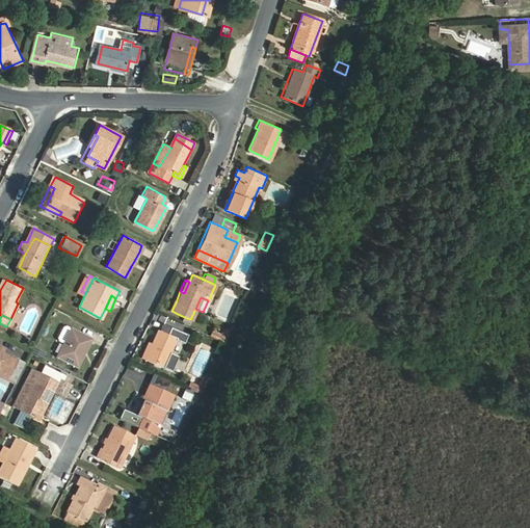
[(182,316),(180,322),(188,325),(190,319),(182,316)]
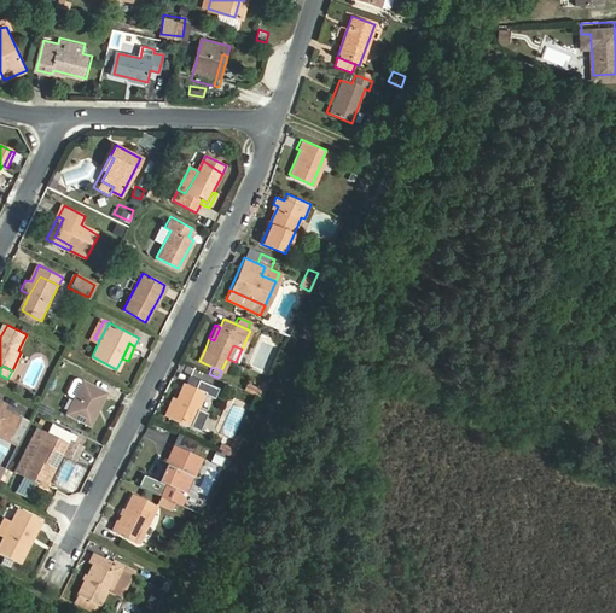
[(76,397),(85,380),(79,378),(75,378),(69,391),(70,395),(76,397)]
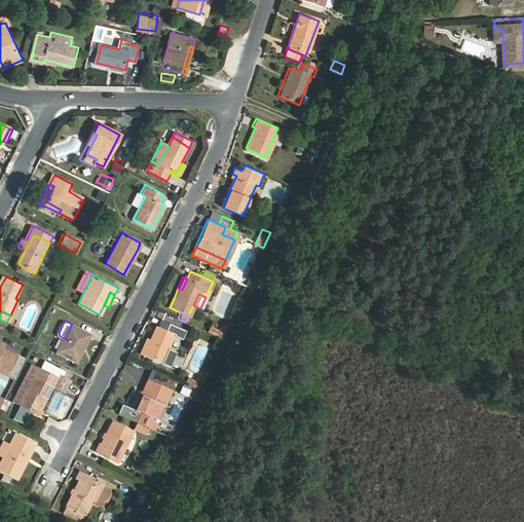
[(174,335),(182,338),(185,331),(163,322),(160,329),(157,328),(151,341),(144,357),(161,364),(167,348),(174,335)]
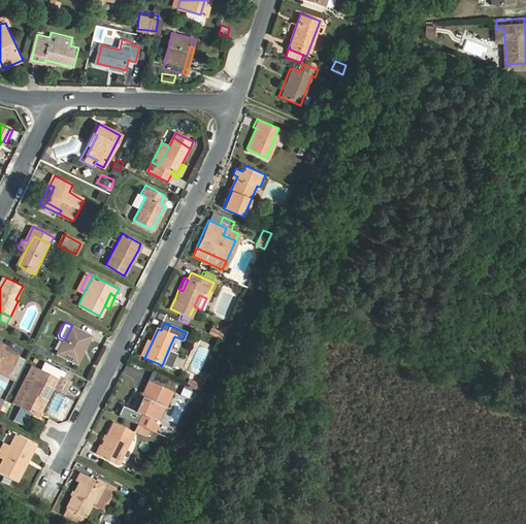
[(65,339),(58,353),(77,363),(92,335),(72,325),(65,339)]
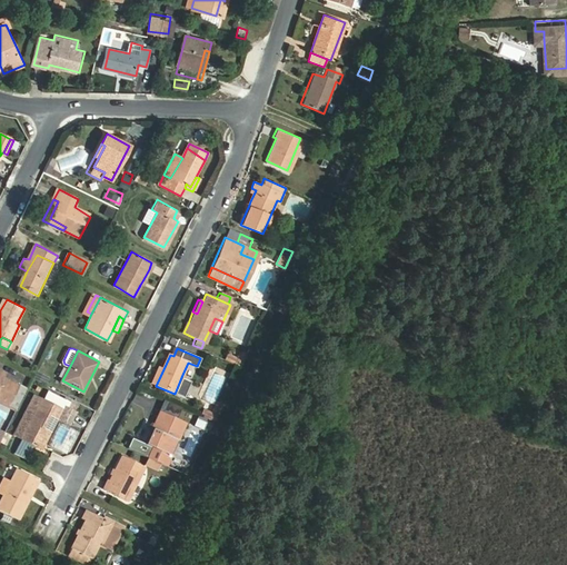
[(234,357),(225,353),(222,359),(239,366),(244,356),(239,354),(236,353),(234,357)]
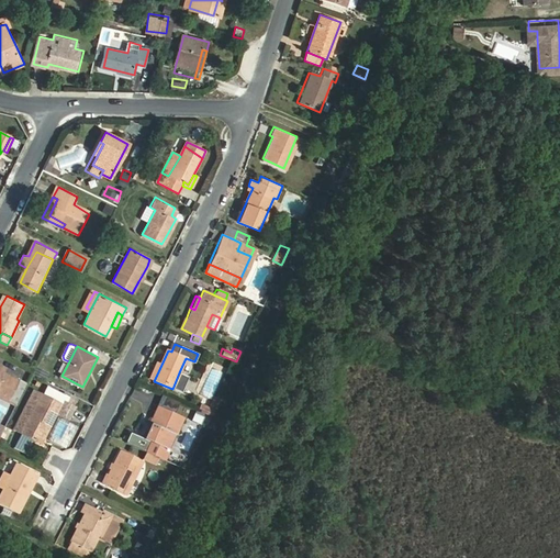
[(153,381),(160,364),(156,361),(148,379),(153,381)]
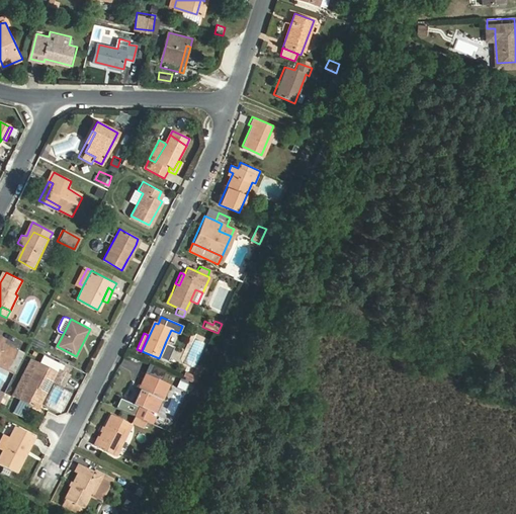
[(8,341),(0,336),(0,364),(10,370),(21,350),(7,343),(8,341)]
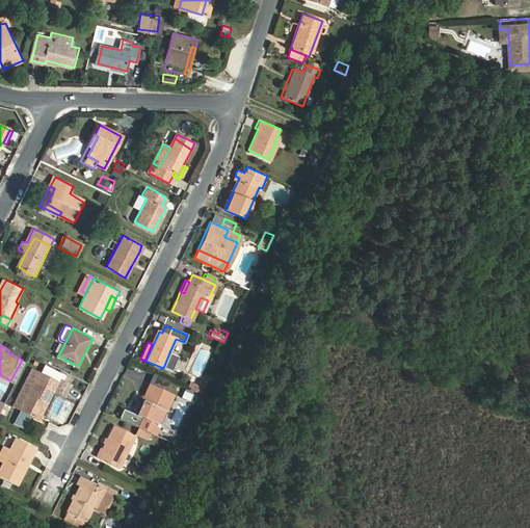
[(170,371),(177,357),(169,352),(163,368),(170,371)]
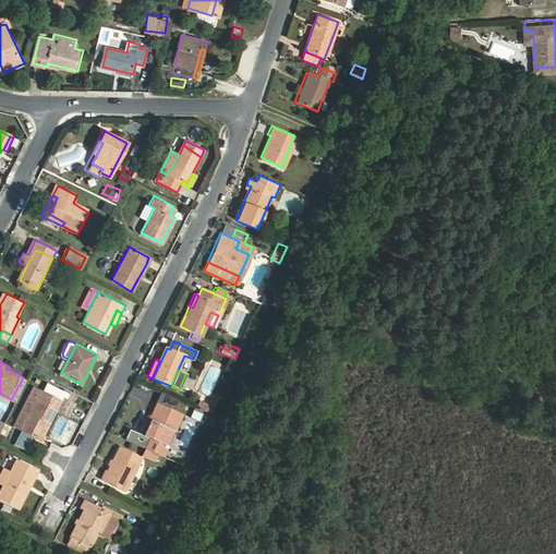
[(79,396),(65,388),(63,392),(48,384),(45,392),(62,400),(64,398),(75,404),(79,396)]
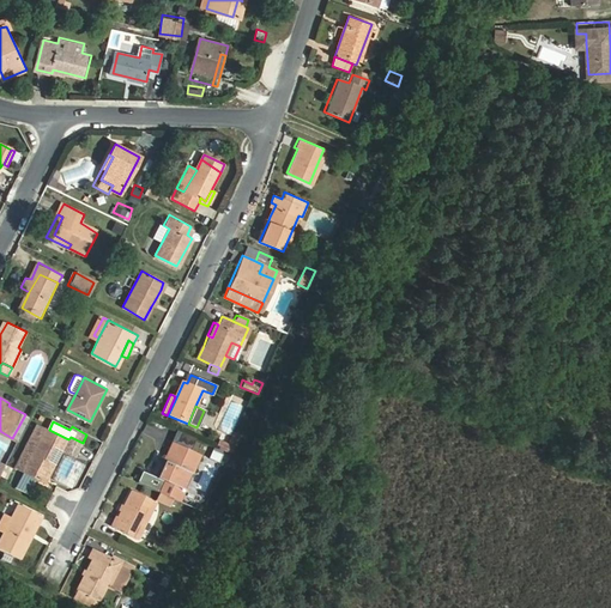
[(24,472),(47,429),(37,424),(16,468),(24,472)]
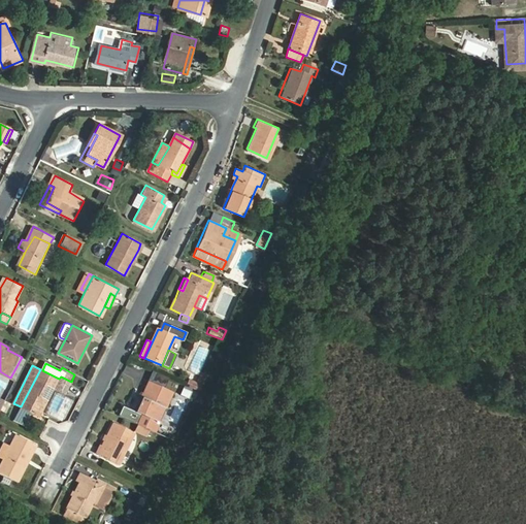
[(153,367),(149,375),(164,384),(168,375),(153,367)]
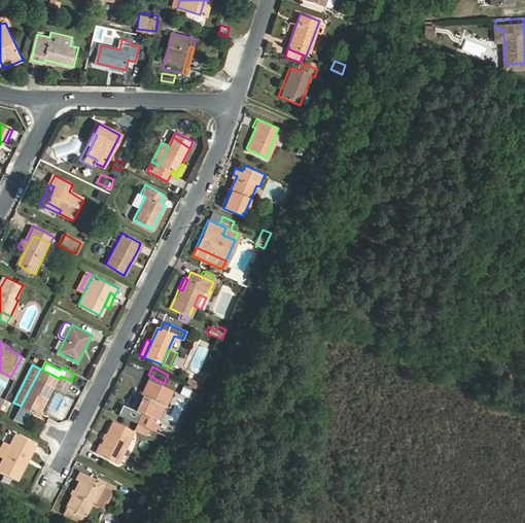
[(40,369),(21,406),(36,414),(44,398),(47,401),(55,387),(59,378),(42,370),(40,369)]
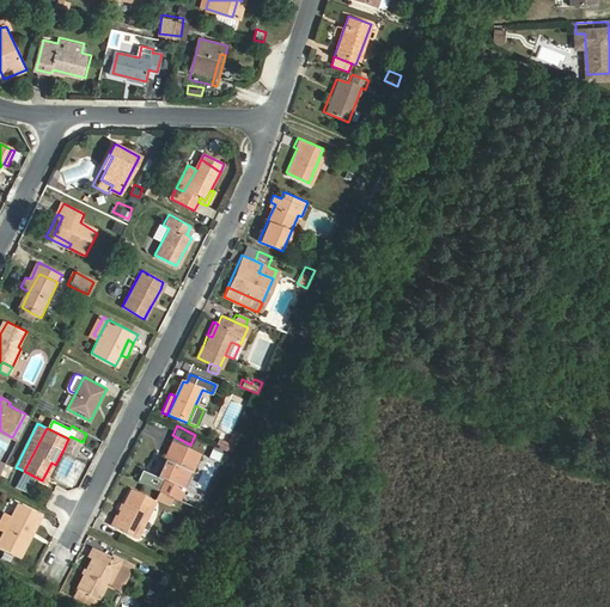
[(77,457),(84,442),(83,442),(71,436),(68,439),(63,449),(68,452),(77,457)]
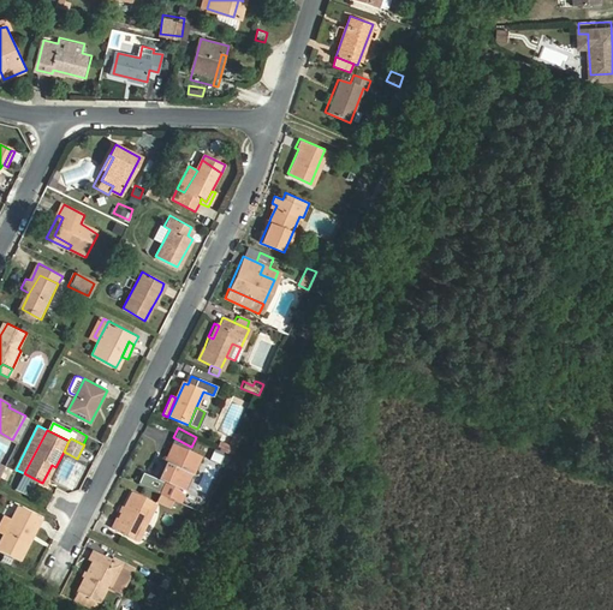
[(173,444),(165,459),(171,462),(178,447),(173,444)]
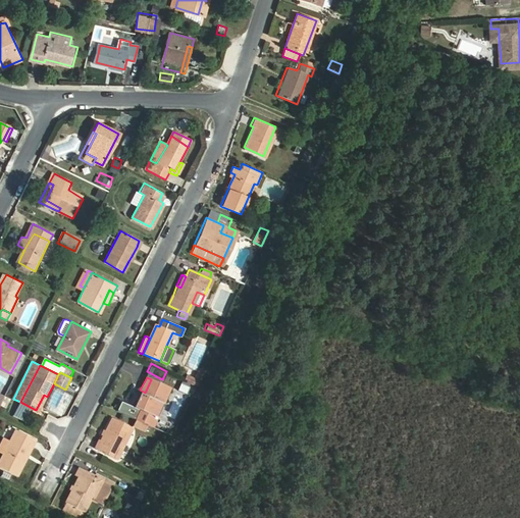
[(145,393),(140,390),(134,406),(137,408),(133,418),(153,426),(169,387),(151,379),(145,393)]
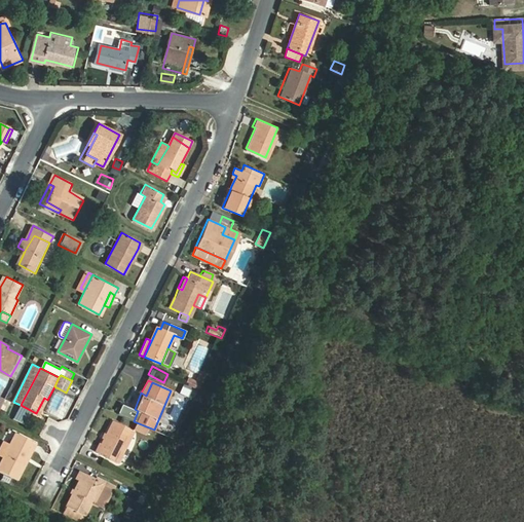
[(46,411),(64,419),(74,397),(66,393),(59,388),(46,411)]
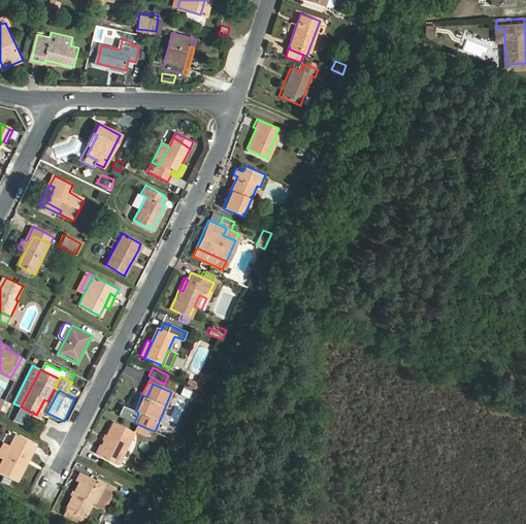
[(36,415),(40,417),(47,401),(44,399),(36,415)]
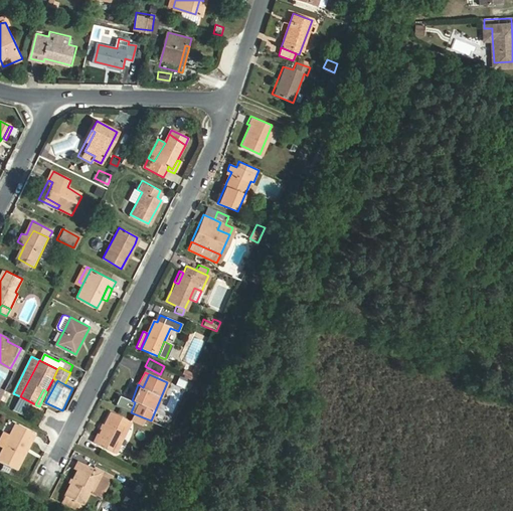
[(7,404),(12,395),(6,392),(1,401),(7,404)]
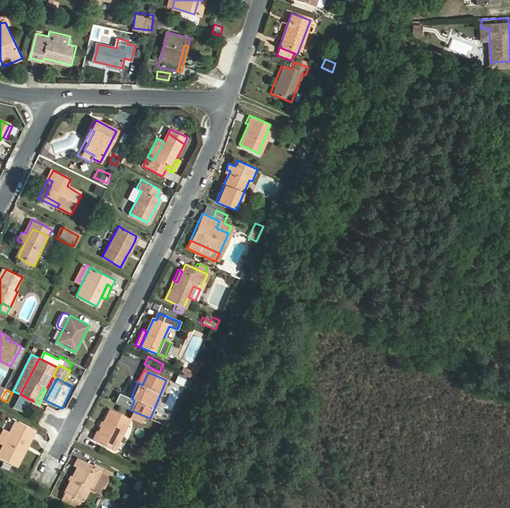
[(111,408),(105,421),(101,426),(98,433),(95,440),(113,449),(129,418),(111,408)]
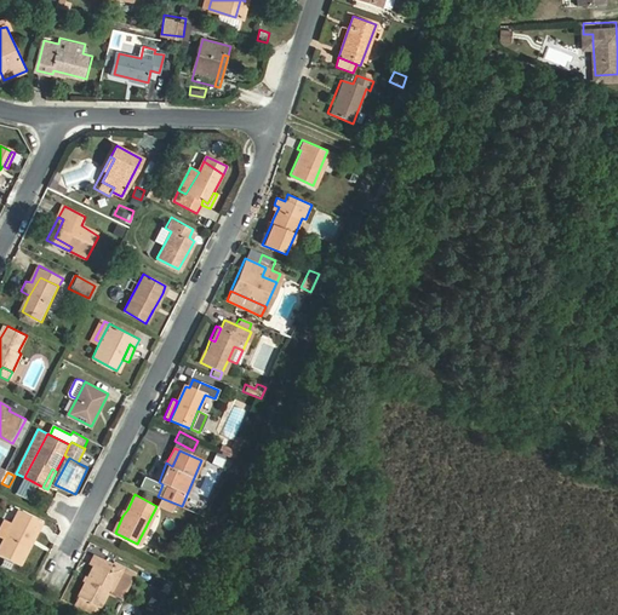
[(43,523),(18,510),(0,544),(0,553),(21,564),(43,523)]
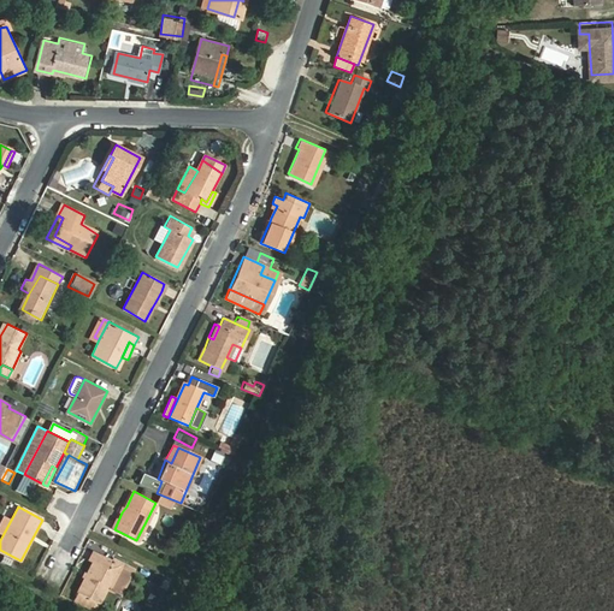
[(114,585),(122,570),(110,564),(112,561),(95,552),(90,561),(94,564),(88,574),(86,580),(74,600),(94,610),(110,582),(114,585)]
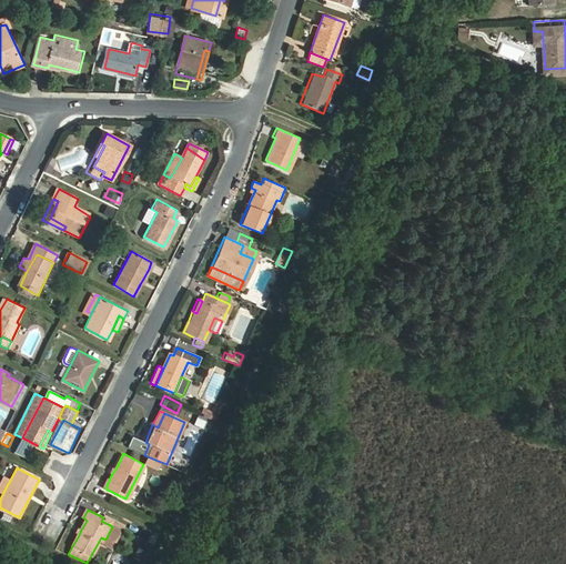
[(135,549),(143,552),(148,541),(141,537),(135,549)]
